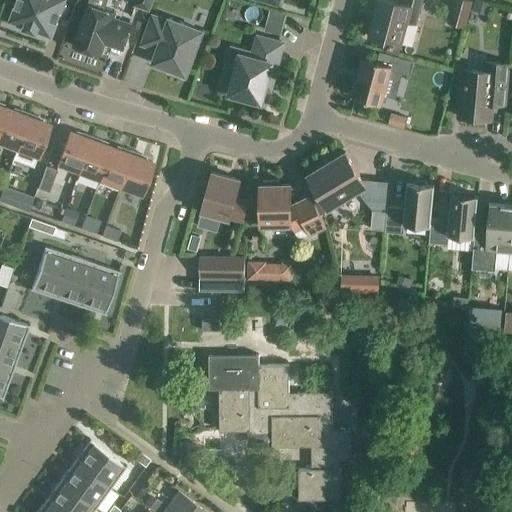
[(64,0),(18,0),(11,19),(26,25),(25,27),(37,32),(37,29),(52,34),(64,0)]
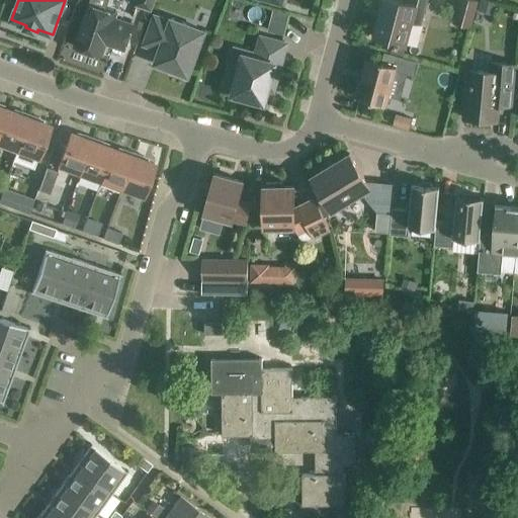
[(90,0),(75,46),(102,55),(106,44),(124,50),(134,23),(115,17),(116,13),(105,9),(107,0),(90,0)]
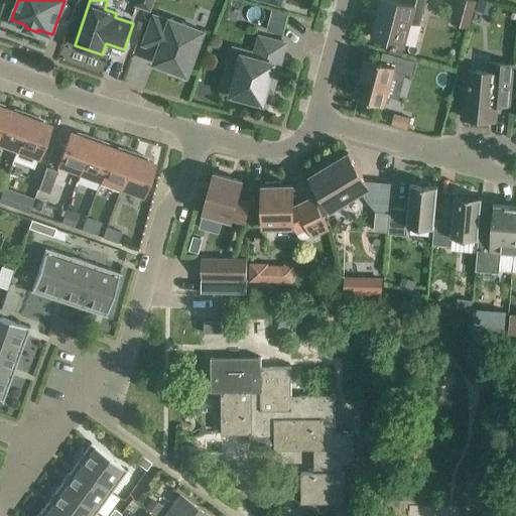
[(137,0),(136,5),(151,10),(154,0),(137,0)]
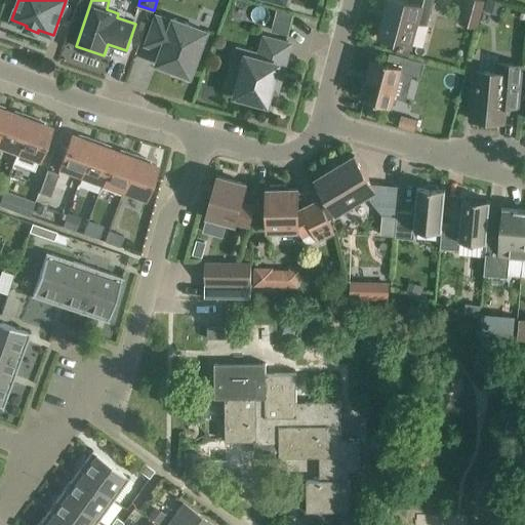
[(414,0),(415,1),(412,0),(388,0),(378,37),(412,45),(418,22),(427,24),(433,0),(414,0)]
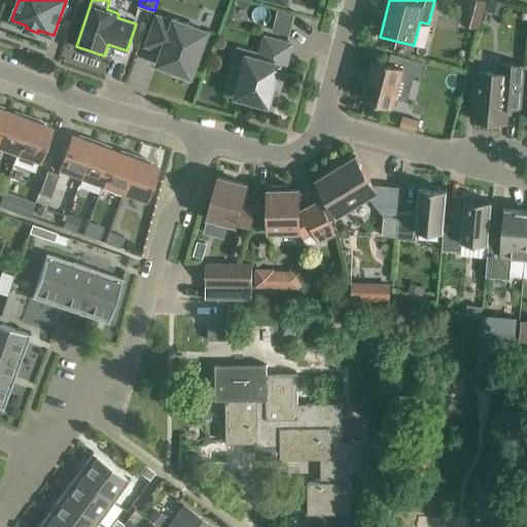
[(468,0),(465,11),(482,15),(485,0),(468,0)]
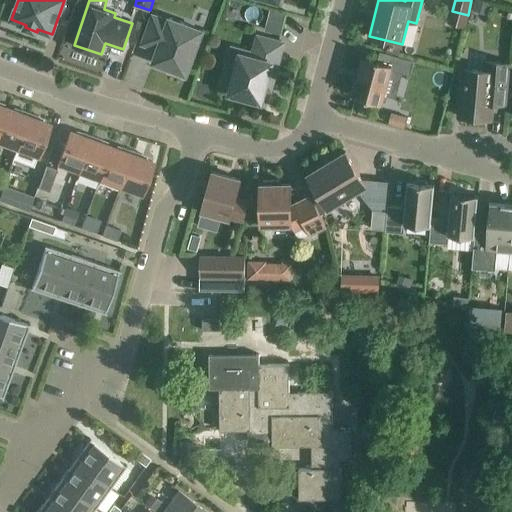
[(475,0),(472,11),(488,15),(491,4),(475,0)]
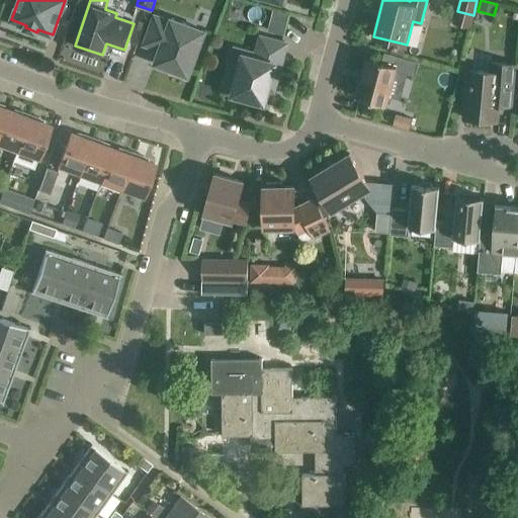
[(171,19),(155,14),(144,44),(160,50),(155,63),(171,69),(169,72),(187,79),(205,30),(171,17),(171,19)]
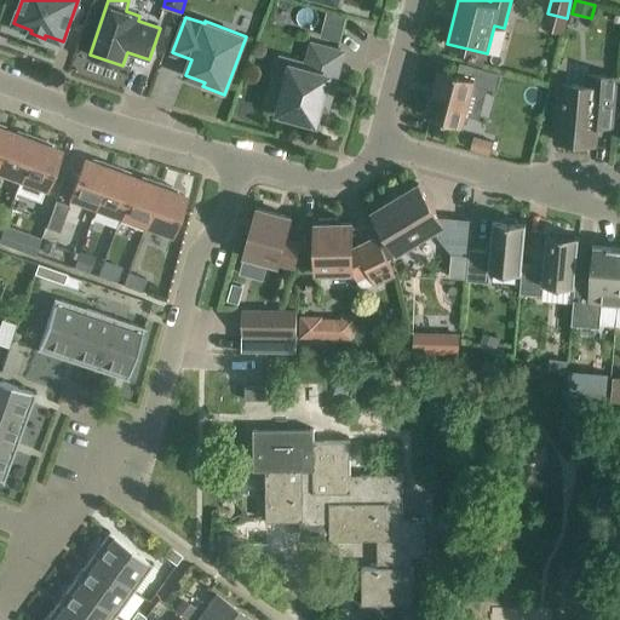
[(326,19),(321,36),(340,41),(345,26),(326,19)]
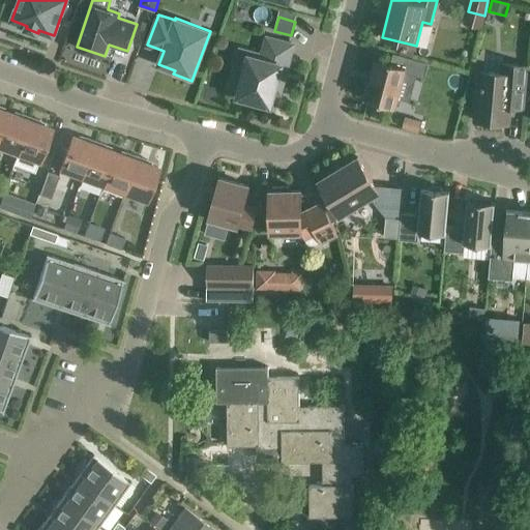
[(280,90),(292,45),(268,38),(262,60),(251,57),(246,69),(236,67),(232,85),(241,88),(240,95),(270,102),(273,89),(280,90)]
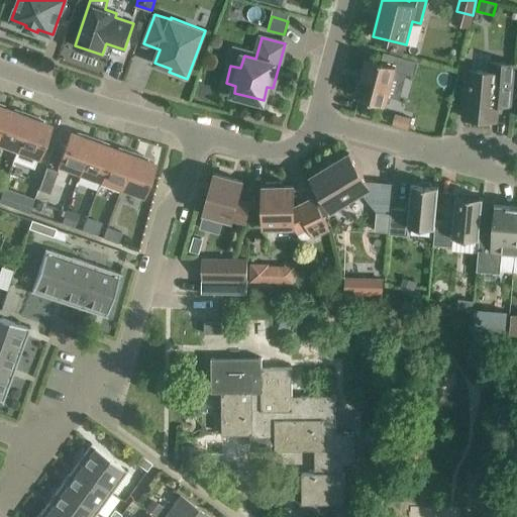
[(368,57),(356,96),(386,104),(395,71),(414,76),(419,61),(384,52),(382,61),(368,57)]
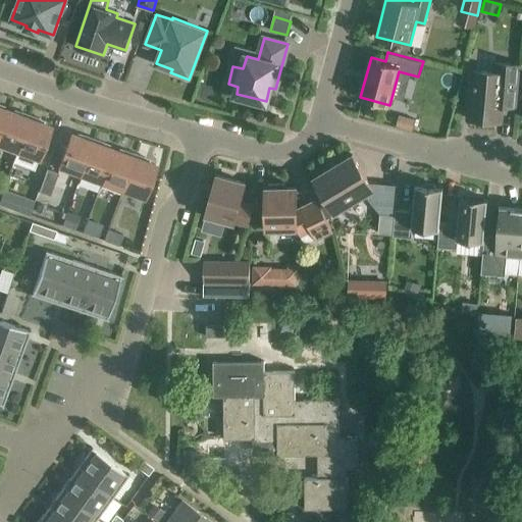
[(472,70),(468,118),(502,121),(504,98),(516,100),(516,106),(517,106),(521,64),(494,62),(493,72),(472,70)]
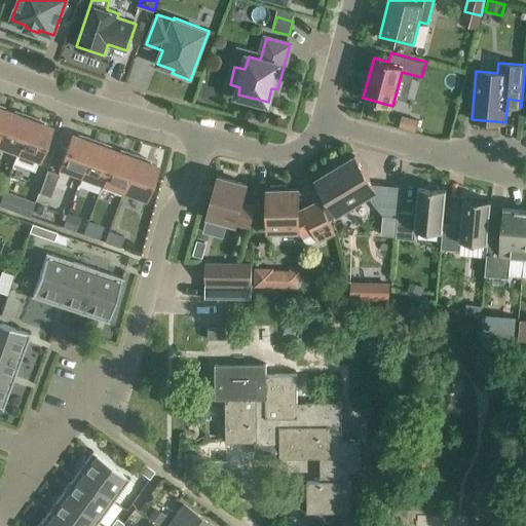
[(0,134),(8,111),(0,108),(0,134)]
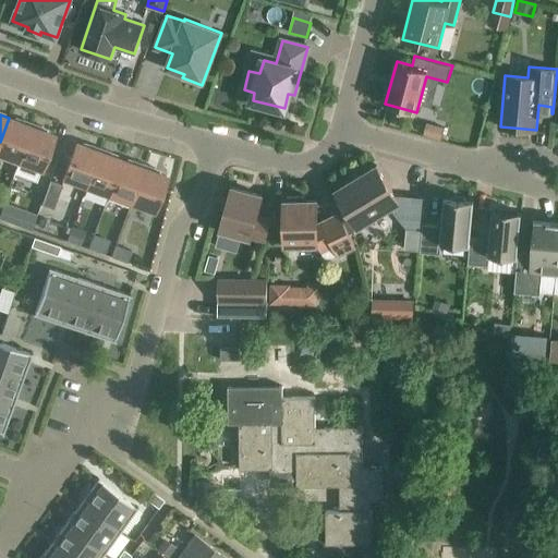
[(0,142),(0,154),(19,161),(33,122),(22,119),(21,122),(9,118),(0,142)]
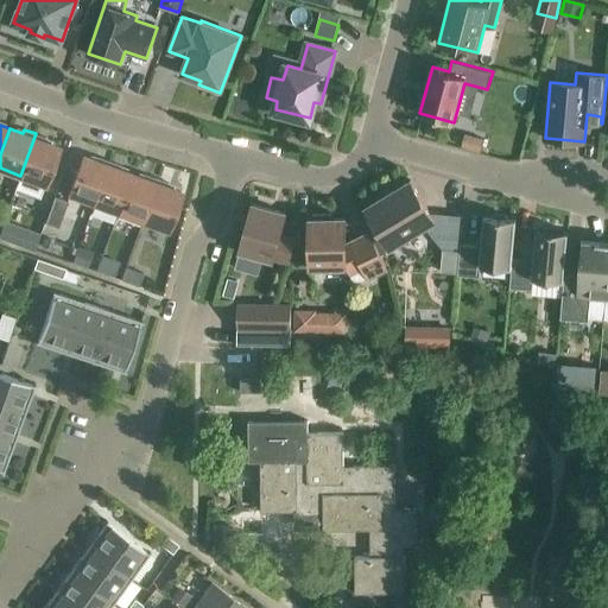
[(493,135),(473,130),(469,144),(489,149),(493,135)]
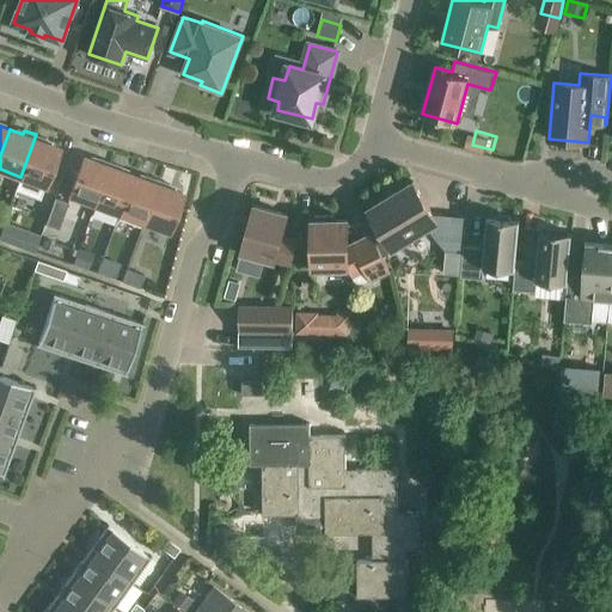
[(36,134),(20,177),(14,194),(36,202),(42,184),(46,185),(60,148),(46,142),(47,139),(36,134)]
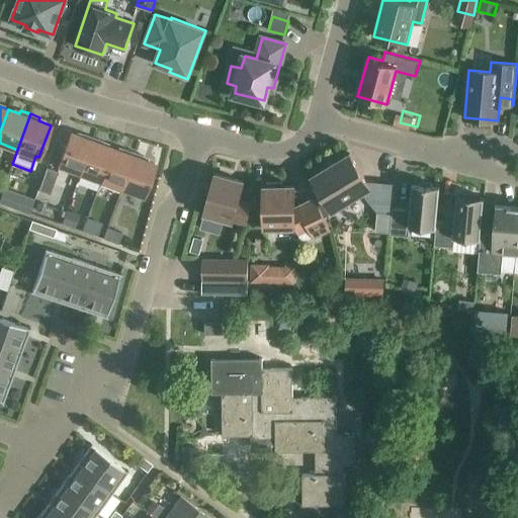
[(59,165),(80,172),(93,137),(84,134),(82,137),(71,133),(59,165)]
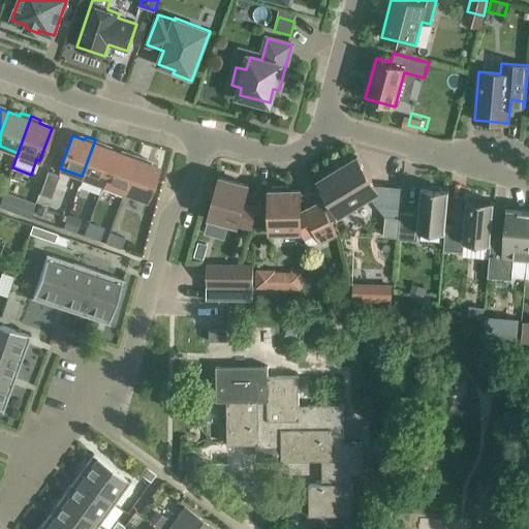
[(82,176),(103,184),(115,151),(104,147),(105,144),(95,139),(82,176)]
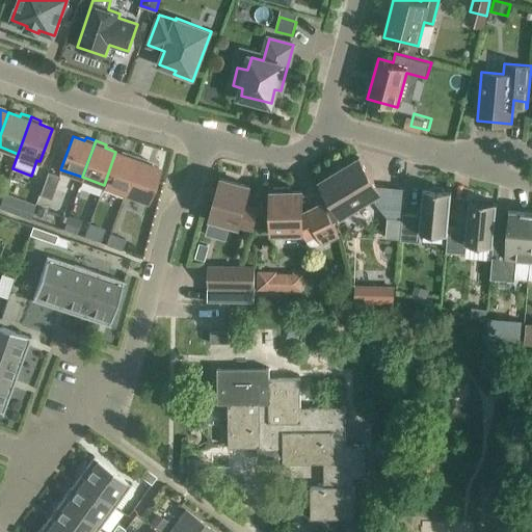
[(104,185),(126,193),(138,156),(128,153),(127,156),(115,152),(104,185)]
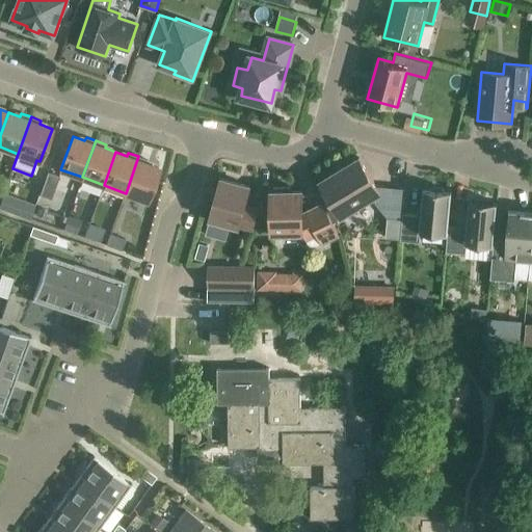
[(138,156),(126,193),(147,201),(159,168),(147,163),(148,160),(138,156)]
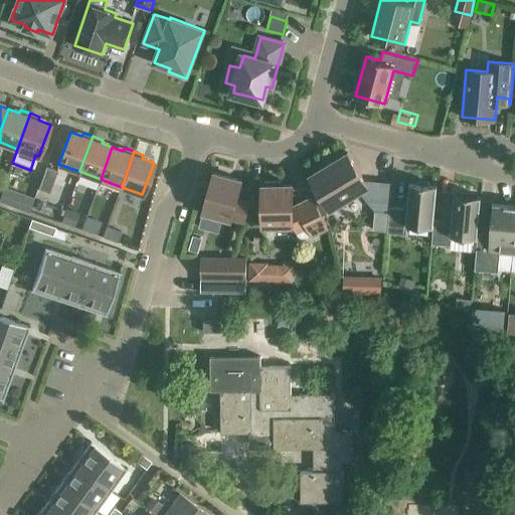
[(369,186),(348,152),(310,174),(331,209),(369,186)]
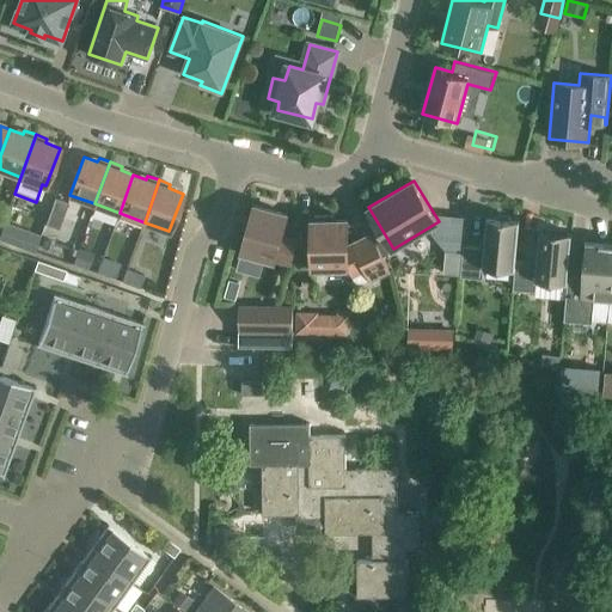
[(68,202),(55,197),(46,225),(59,228),(68,202)]
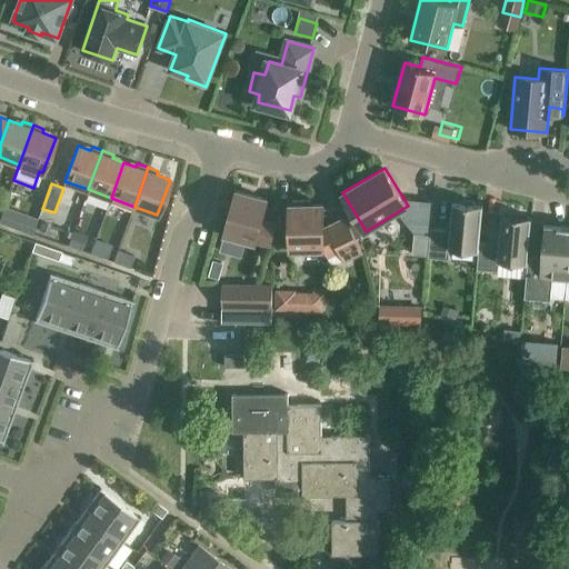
[(271,245),(278,222),(262,218),(268,199),(237,190),(225,233),(256,242),(257,240),(271,245)]
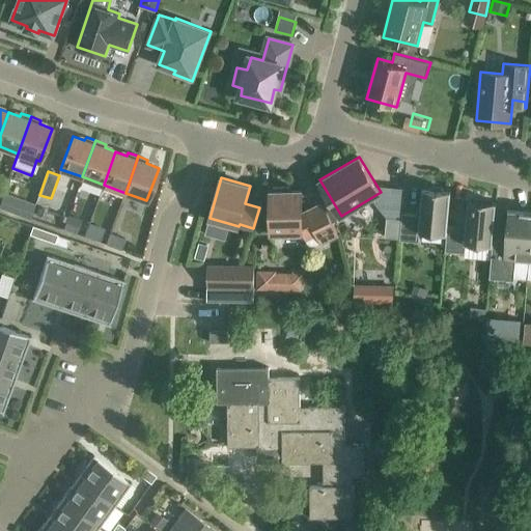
[(273,191),(271,191),(272,232),(304,231),(307,239),(317,233),(322,243),(339,234),(324,202),(303,213),(302,190),(290,190),(290,186),(274,187),(273,191)]
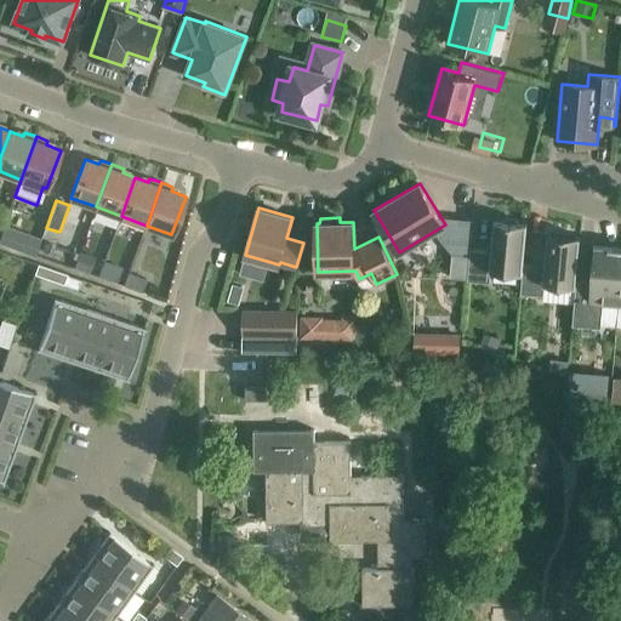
[(491,271),(523,274),(524,262),(528,223),(495,221),(493,251),(471,249),(469,256),(468,279),(490,281),(491,271)]
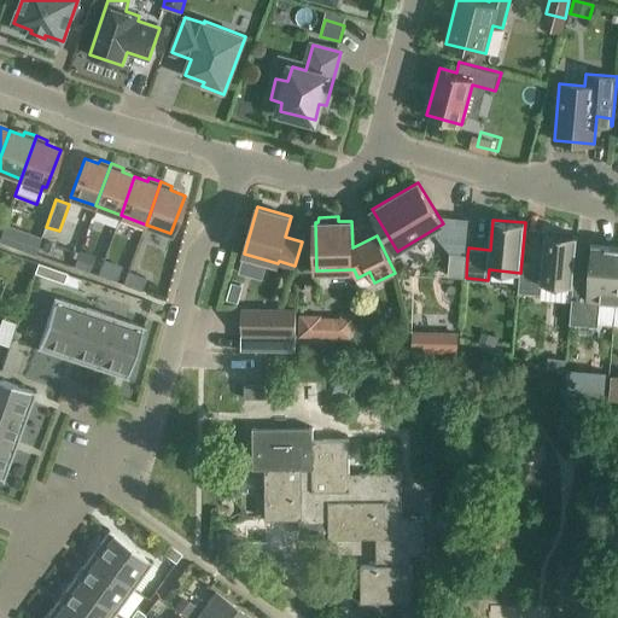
[(4,223),(0,234),(0,240),(27,251),(33,234),(4,223)]
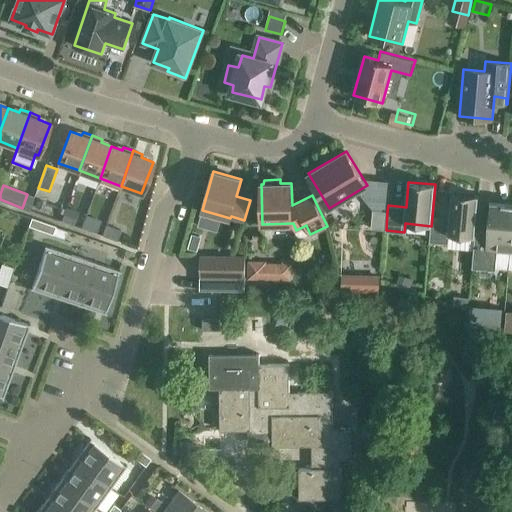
[(449,217),(432,216),(431,226),(429,242),(448,244),(449,234),(475,237),(476,230),(479,195),(452,192),(449,217)]
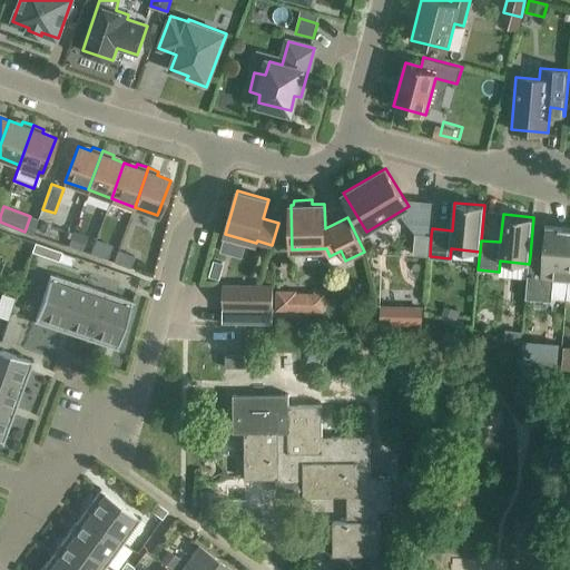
[(553,279),(568,282),(569,254),(569,227),(544,226),(544,227),(546,227),(543,257),(530,256),(529,264),(526,300),(551,302),(553,279)]
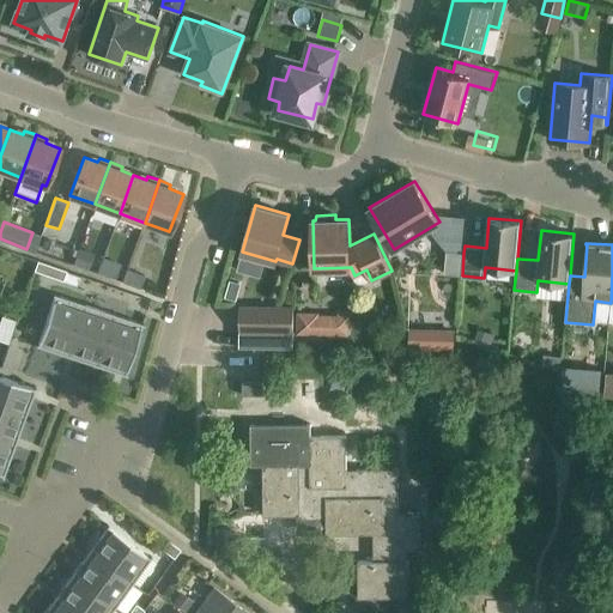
[(83,249),(78,265),(91,269),(97,254),(83,249)]
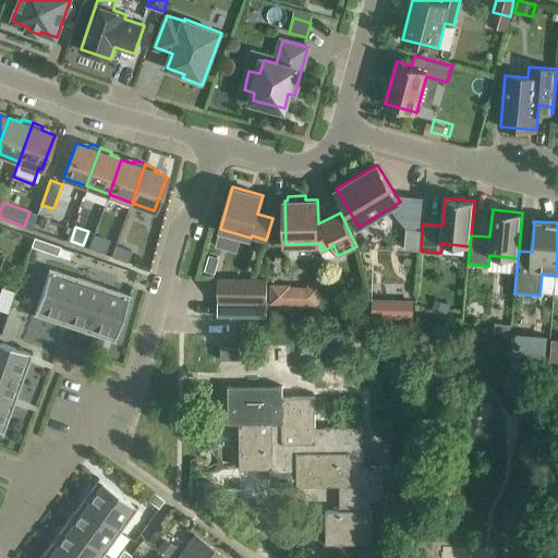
[(404,250),(421,251),(422,230),(407,229),(404,250)]
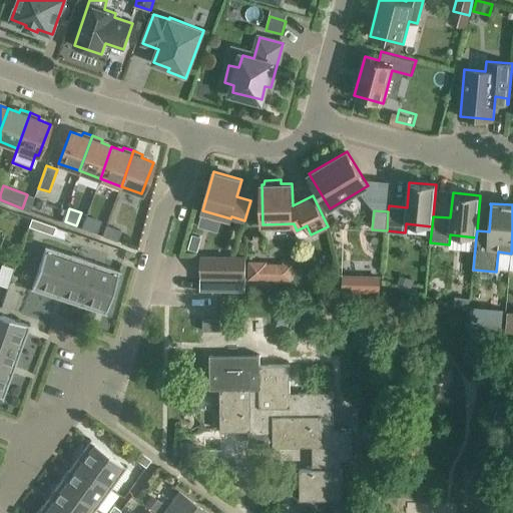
[(88,214),(83,227),(99,233),(104,220),(88,214)]
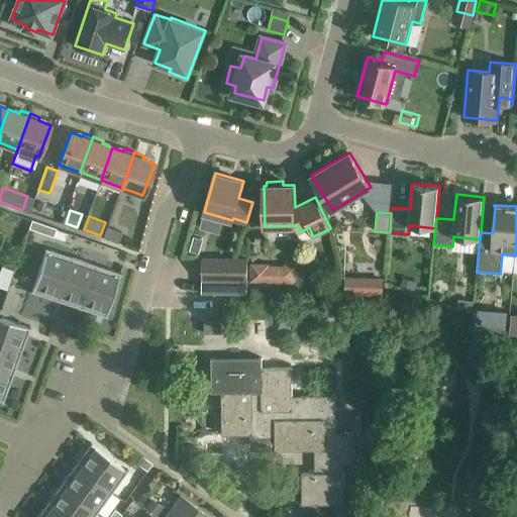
[(64,242),(66,234),(57,231),(32,223),(30,231),(55,239),(64,242)]
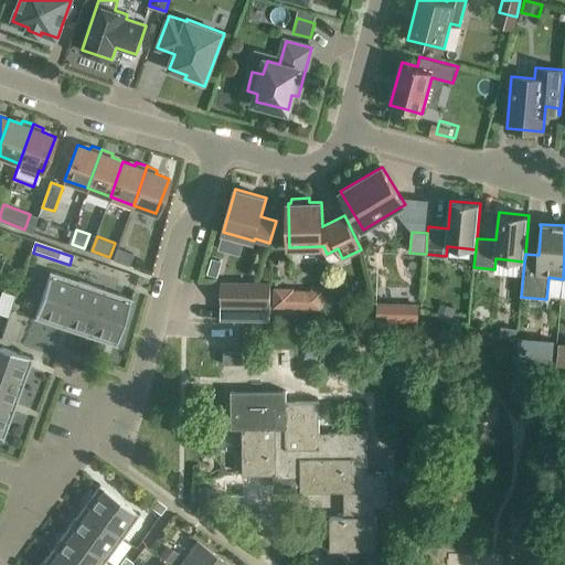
[(134,254),(117,246),(112,258),(129,265),(134,254)]
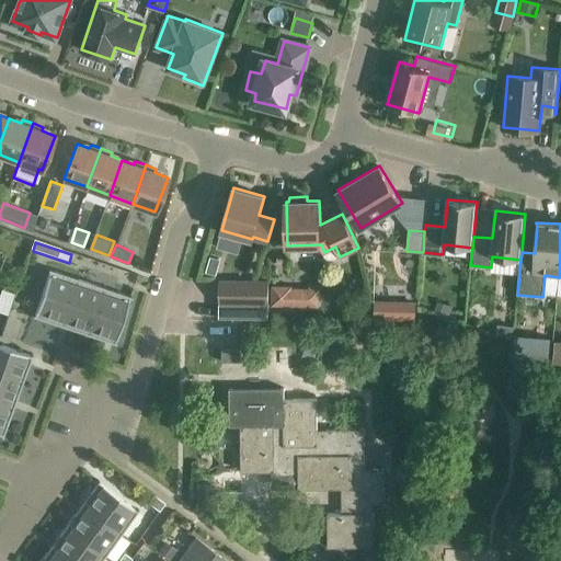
[(132,296),(49,268),(48,270),(49,271),(35,316),(33,315),(33,316),(116,344),(116,342),(115,342),(130,297),(132,298),(132,296)]
